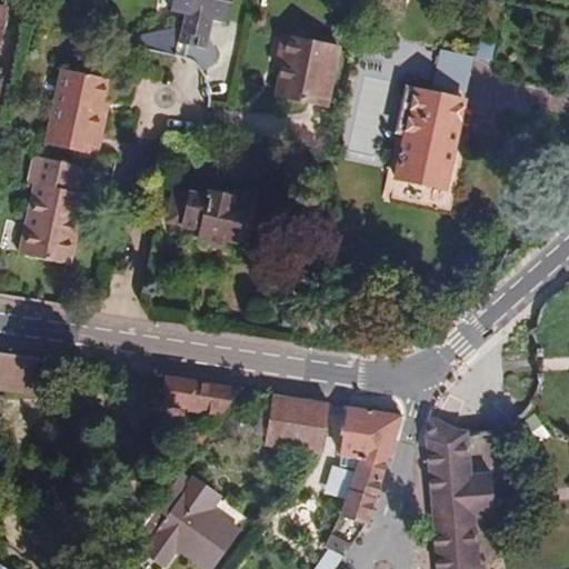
[(178,43),(208,50),(213,22),(227,25),(231,0),(173,0),(171,12),(185,16),(182,28),(141,36),(145,51),(176,57),(178,43)]
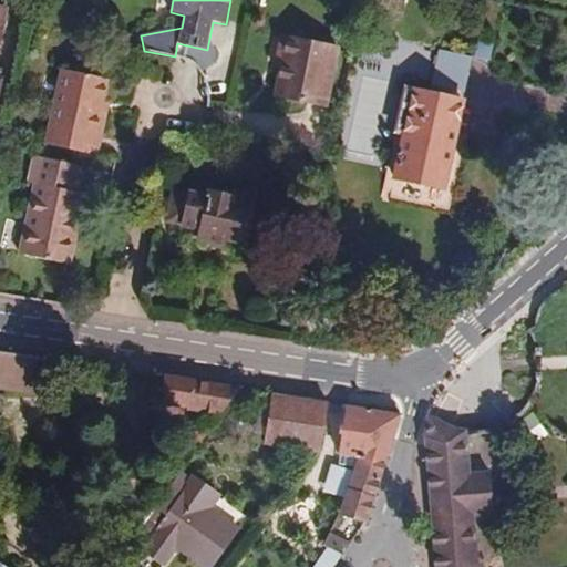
[(281,65),(287,38),(279,37),(274,64),(281,65)]
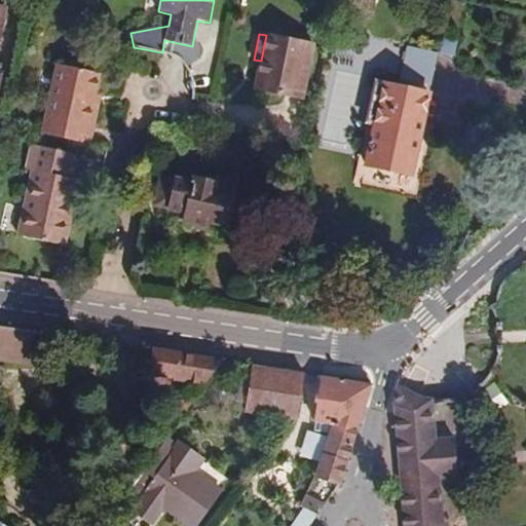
[(255,89),(302,100),(314,45),(266,35),(261,61),(255,89)]
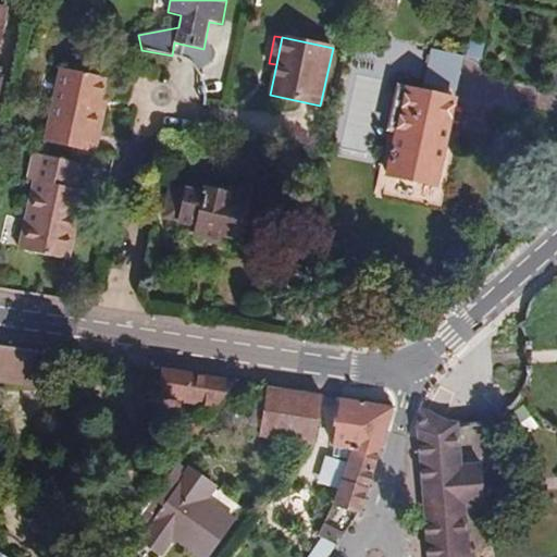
[(459,88),(463,54),(430,50),(425,84),(459,88)]
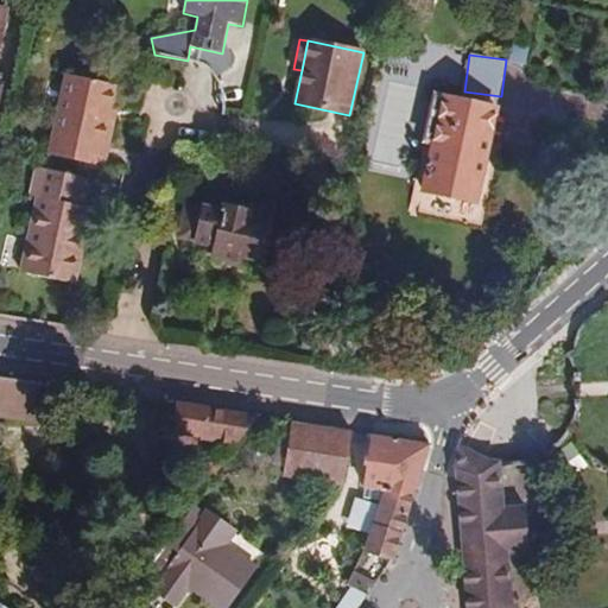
[(49,156),(99,168),(115,86),(68,76),(49,156)]
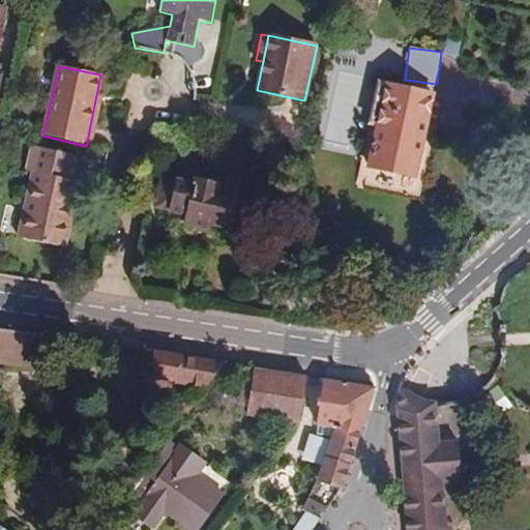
[(415,178),(434,94),(380,83),(371,124),(379,126),(370,169),(415,178)]
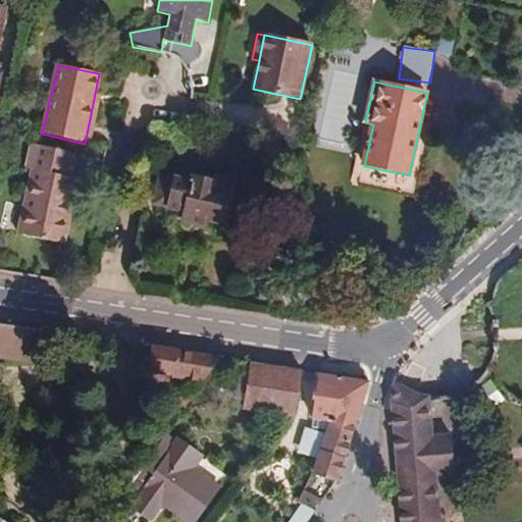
[(32,170),(18,235),(64,244),(71,209),(66,208),(72,178),(77,154),(31,144),(25,169),(32,170)]
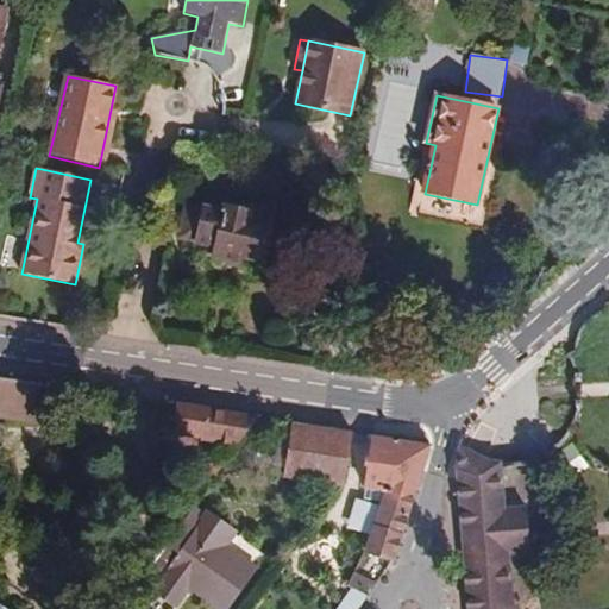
[(224,213),(186,206),(180,239),(217,246),(214,256),(242,262),(243,256),(265,259),(274,215),(225,206),(224,213)]
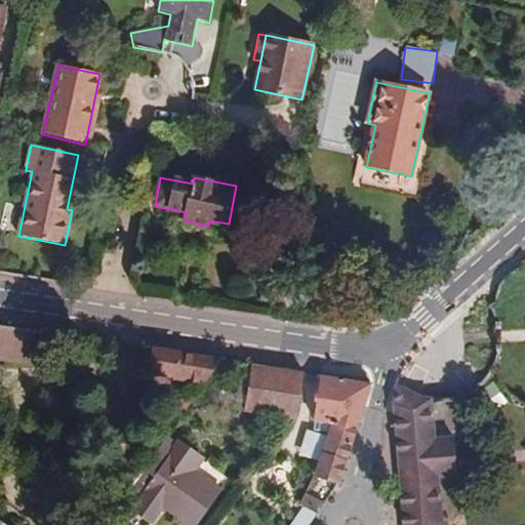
[(72,210),(78,180),(73,179),(67,209),(72,210)]
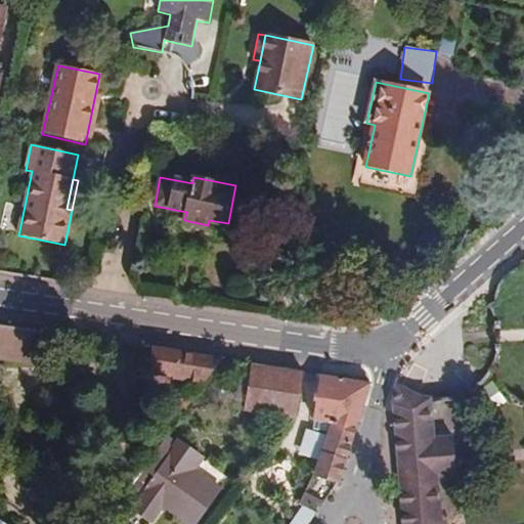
[(36,331),(0,324),(0,357),(32,363),(36,331)]
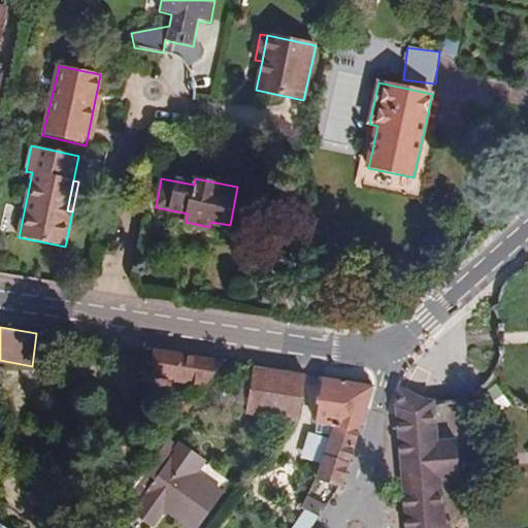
[(51,335),(36,333),(32,361),(46,364),(51,335)]
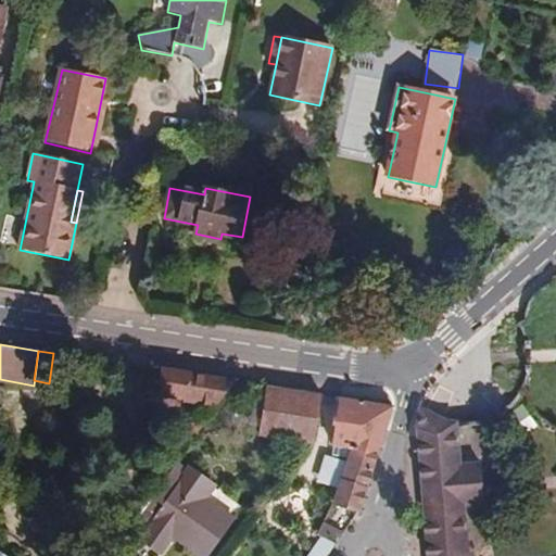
[(216,405),(234,381),(163,370),(159,394),(184,397),(182,400),(216,405)]
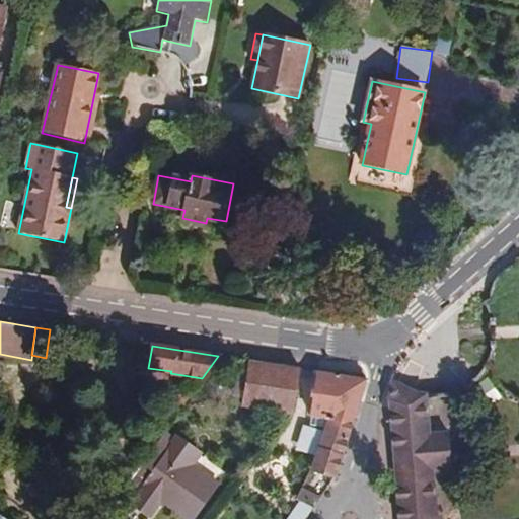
[(290,415),(297,368),(247,360),(240,406),(290,415)]
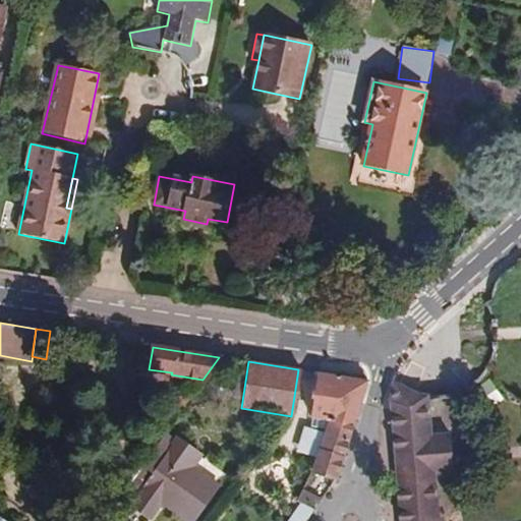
[(368,381),(319,372),(312,419),(325,420),(354,425),(368,381)]
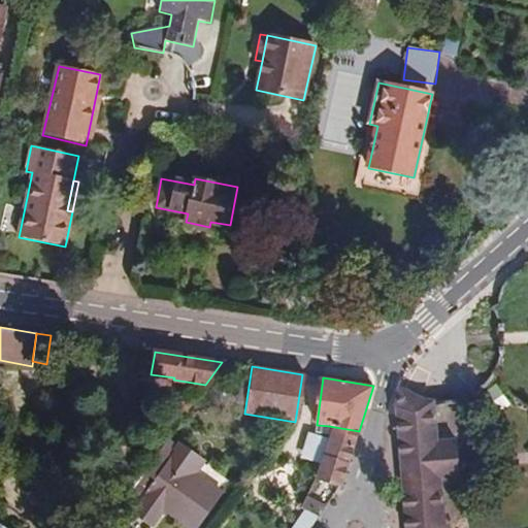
[(400,482),(404,527),(442,527),(439,483),(435,439),(432,400),(425,399),(419,396),(400,389),(394,408),(400,482)]
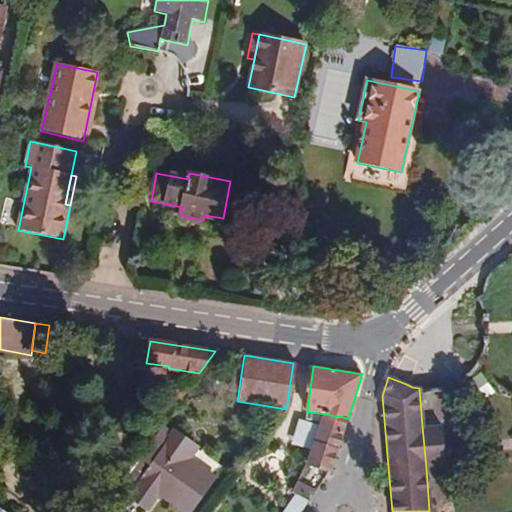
[(178,404),(184,395),(177,389),(170,398),(178,404)]
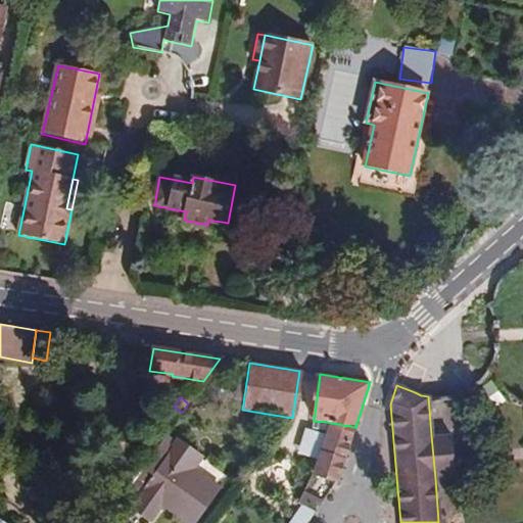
[(310,474),(338,484),(355,427),(326,422),(310,474)]
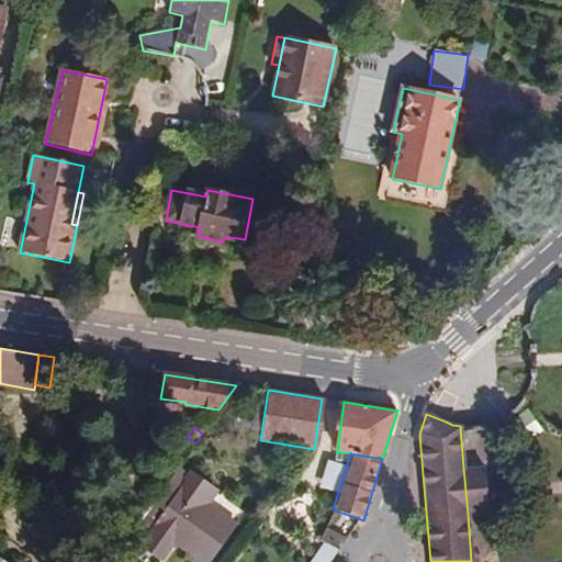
[(166,456),(161,472),(170,479),(179,464),(166,456)]
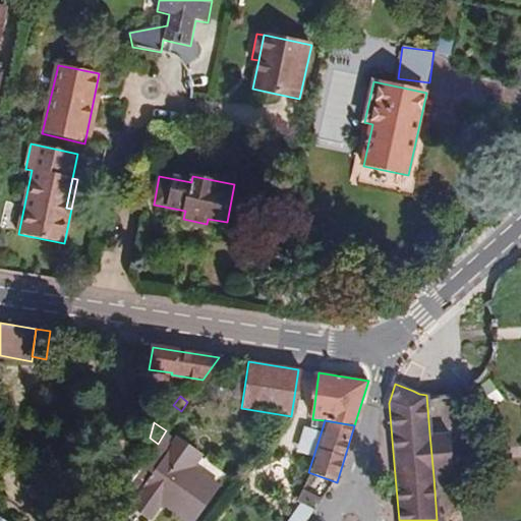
[(158,444),(120,497),(150,518),(162,502),(188,520),(194,520),(219,487),(191,468),(200,455),(166,430),(158,444)]
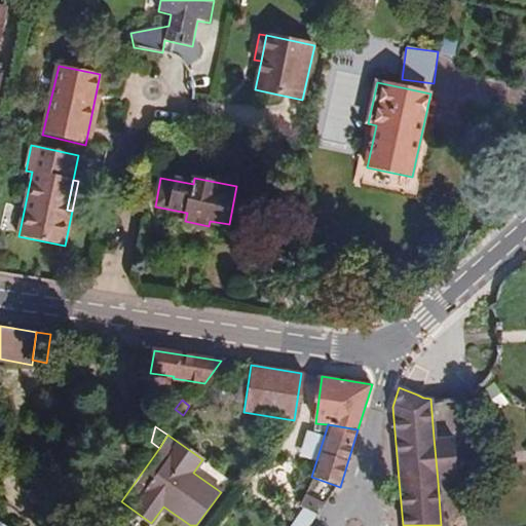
[(434,438),(438,481),(458,479),(454,436),(434,438)]
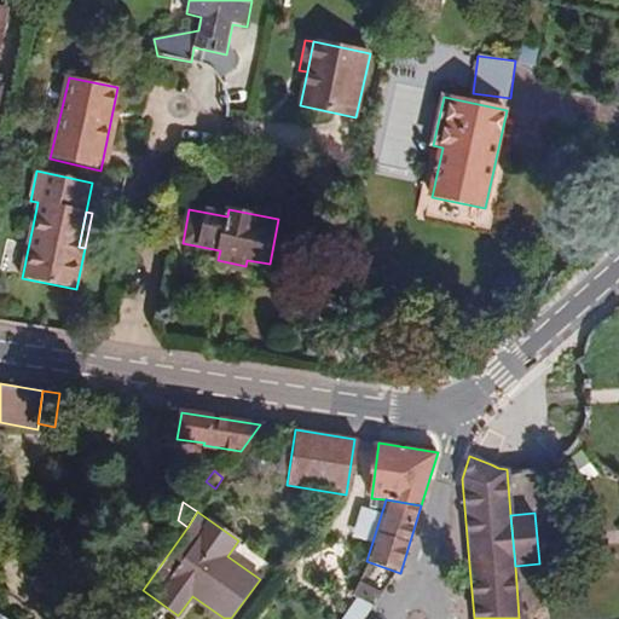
[(366,618),(372,612),(360,602),(348,618),(366,618)]
